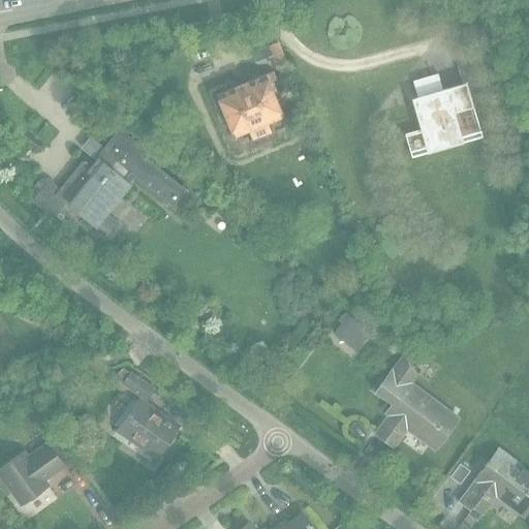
[(267,82),(275,78),(271,68),(217,91),(235,133),(248,127),(252,137),(272,129),(267,120),(280,114),(267,82)]
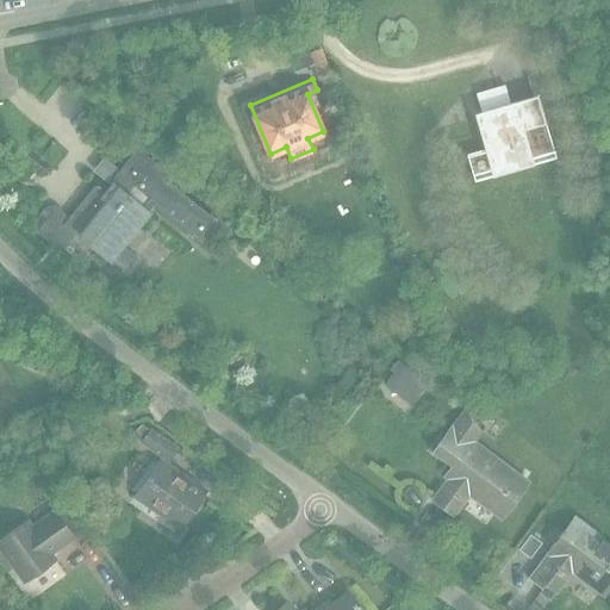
[(549,150),(534,94),(509,101),(504,83),(475,92),(486,129),(504,123),(508,135),(504,136),(512,161),(549,150)]
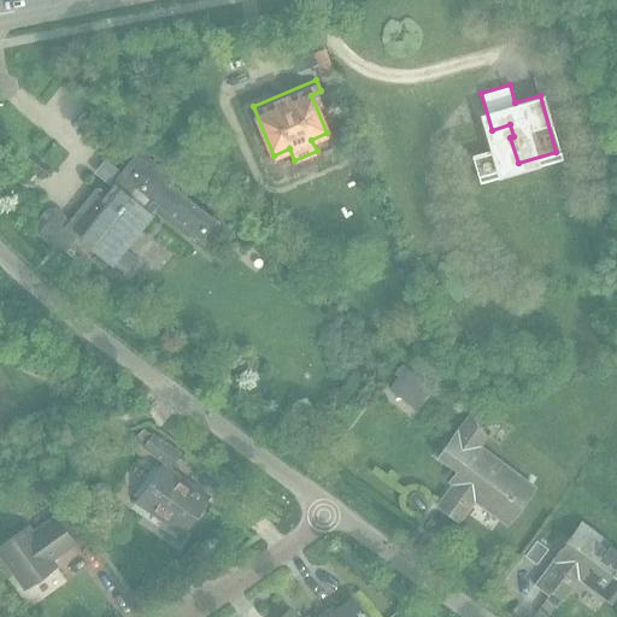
[(199,238),(213,218),(165,180),(169,175),(137,151),(100,198),(94,192),(66,225),(107,258),(153,200),(199,238)]
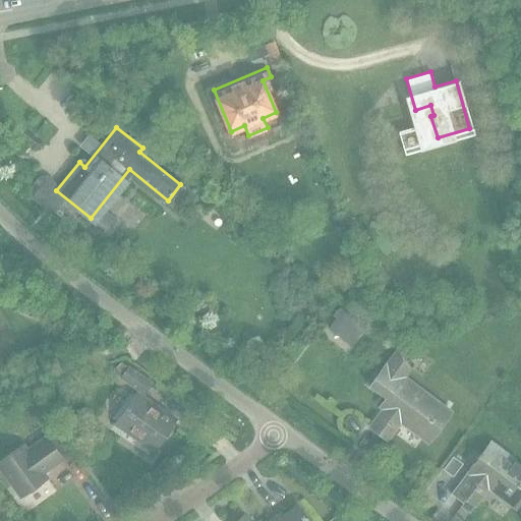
[(351,346),(365,329),(342,309),(328,327),(351,346)]
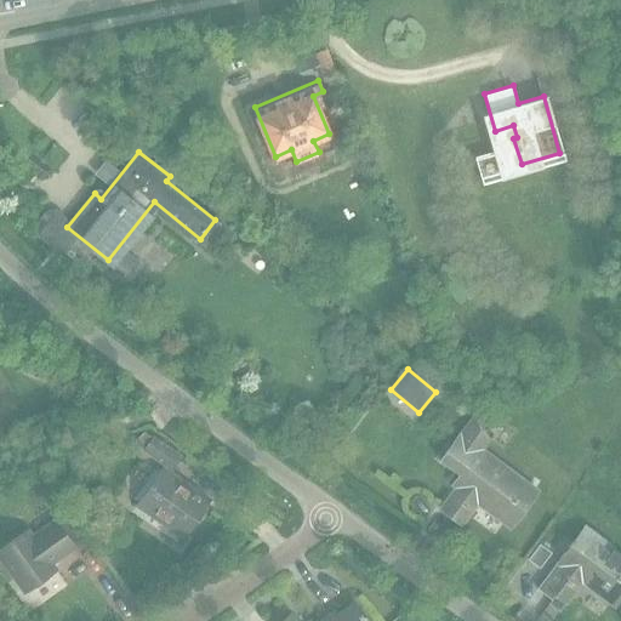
[(511,527),(535,491),(482,451),(500,426),(477,409),(439,459),(459,473),(451,483),(455,485),(439,508),(462,525),(479,503),(511,527)]
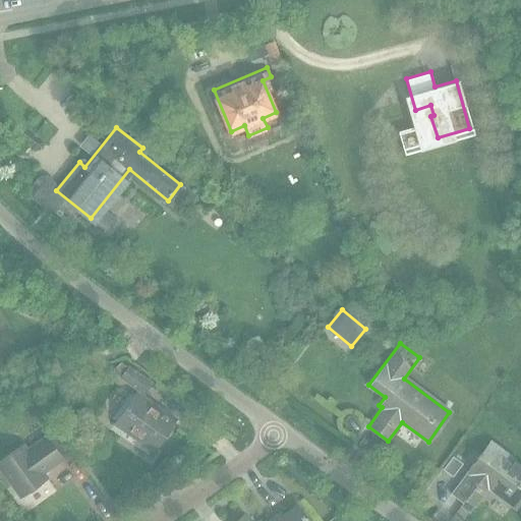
[(112,416),(117,419),(114,423),(137,439),(139,436),(155,446),(171,422),(156,412),(158,409),(140,397),(151,383),(128,366),(121,378),(137,389),(133,396),(128,393),(112,416)]
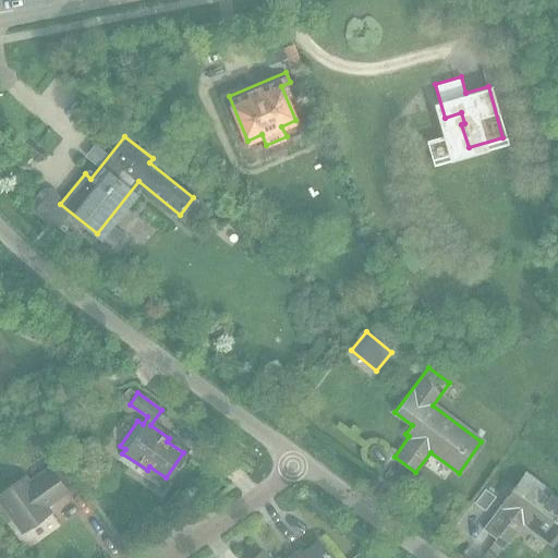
[(44,506),(65,490),(48,468),(27,483),(23,476),(0,492),(0,502),(21,532),(49,512),(44,506)]
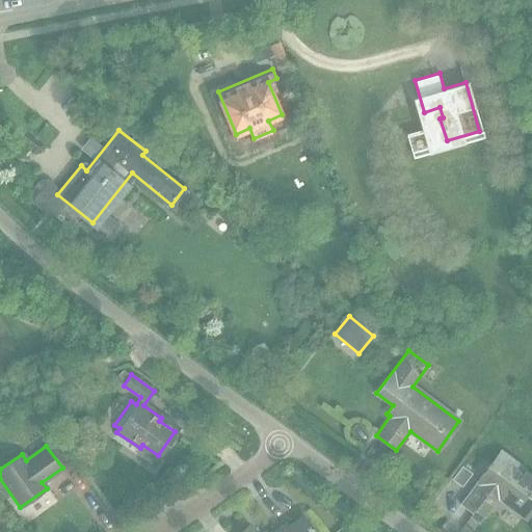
[(526,516),(531,508),(531,475),(498,449),(476,479),(489,489),(484,497),(488,500),(494,493),(526,516)]
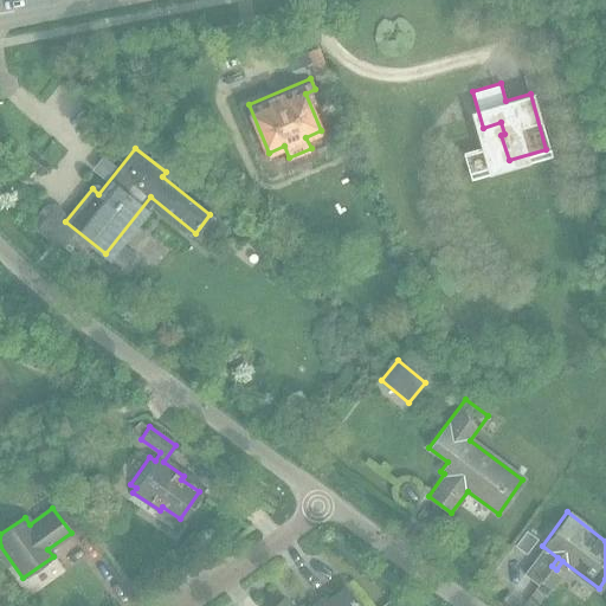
[(284,605),(281,600),(272,605),(356,605),(345,588),(326,601),(323,597),(309,605),(284,605)]
